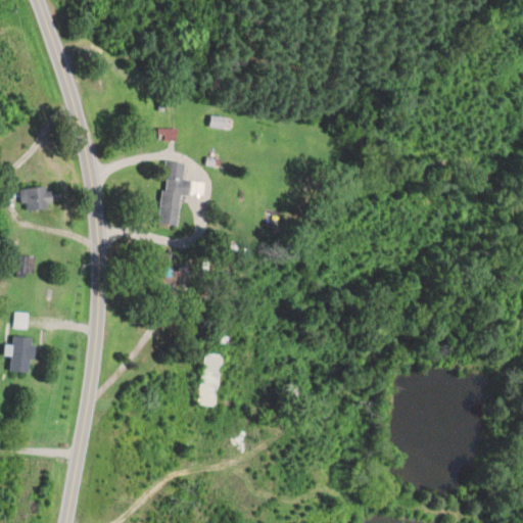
[(211,128),(227,128),(227,117),(211,117),(211,128)]
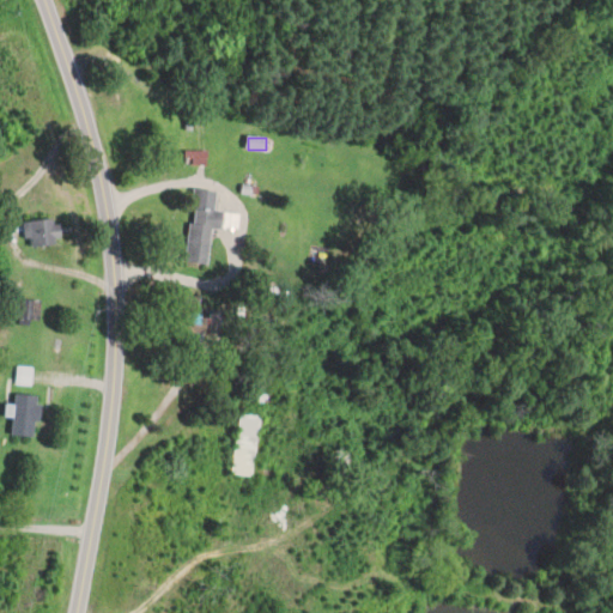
[(189,263),(211,265),(212,228),(240,230),(241,213),(216,211),(217,190),(193,189),(189,263)]
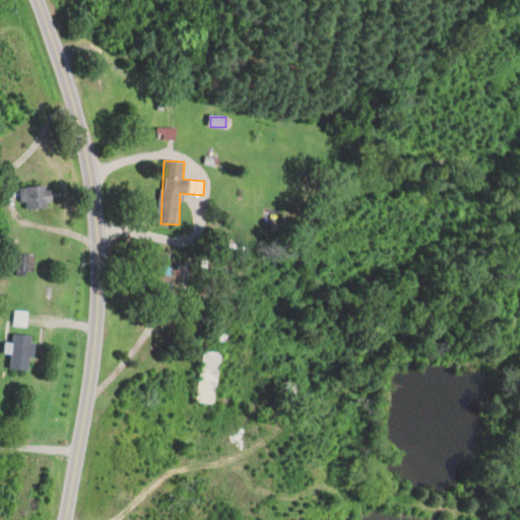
[(25,211),(54,202),(47,183),(19,192),(25,211)]
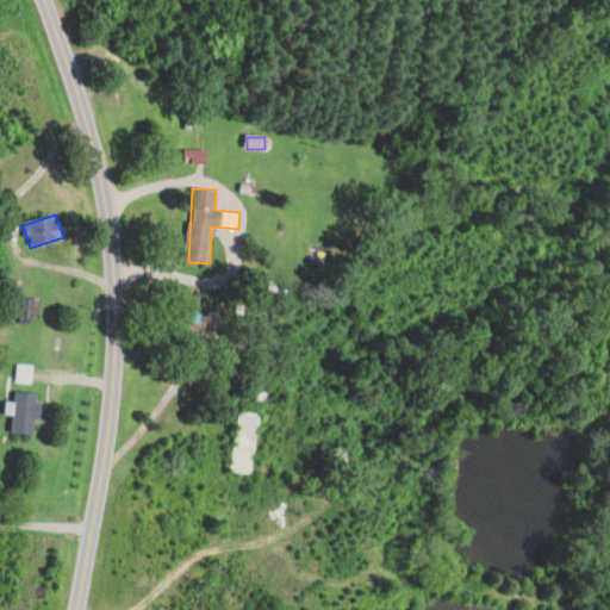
[(16,381),(30,383),(32,367),(18,365),(16,381)]
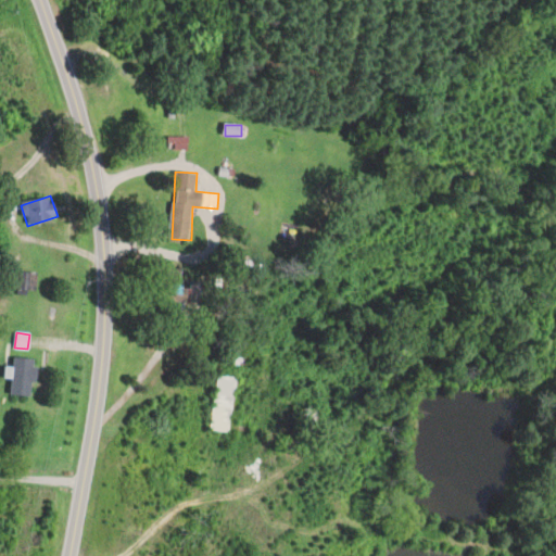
[(36,359),(12,358),(9,395),(33,396),(36,359)]
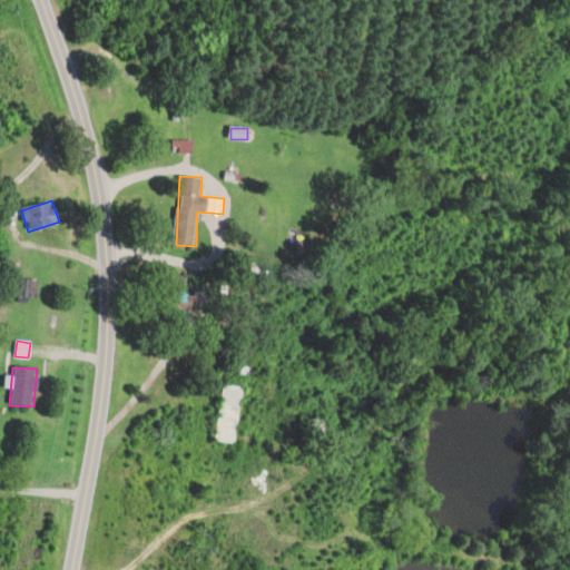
[(216,442),(236,444),(242,387),(222,385),(216,442)]
